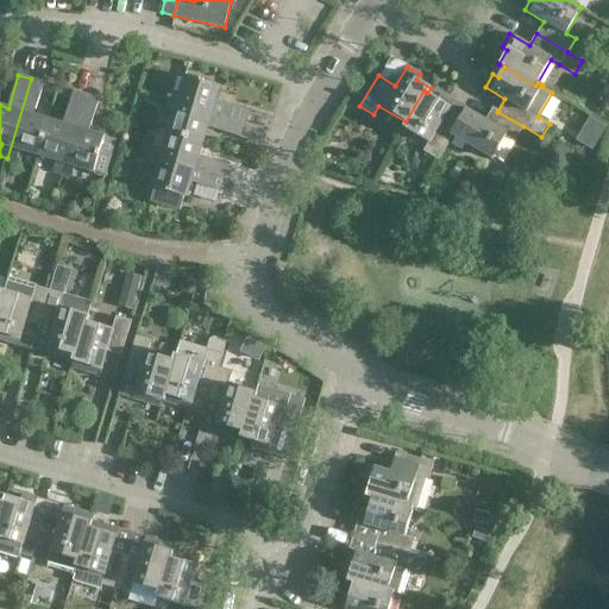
[(168,90),(165,100),(245,124),(249,111),(215,101),(220,86),(184,75),(180,94),(168,90)]
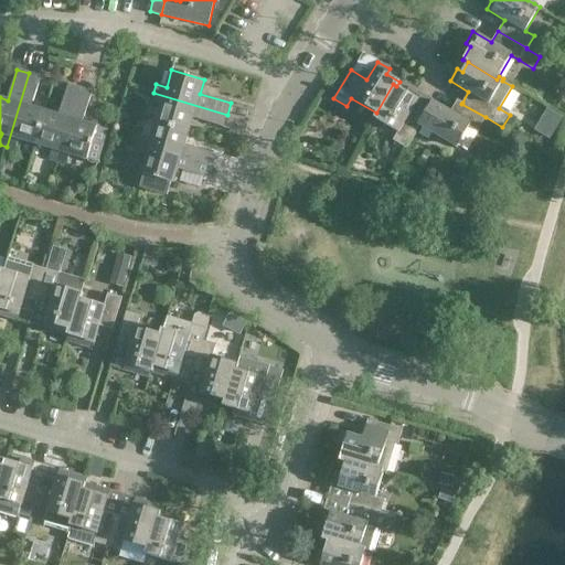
[(31,107),(41,76),(29,73),(7,147),(16,149),(19,139),(35,144),(45,112),(31,107)]
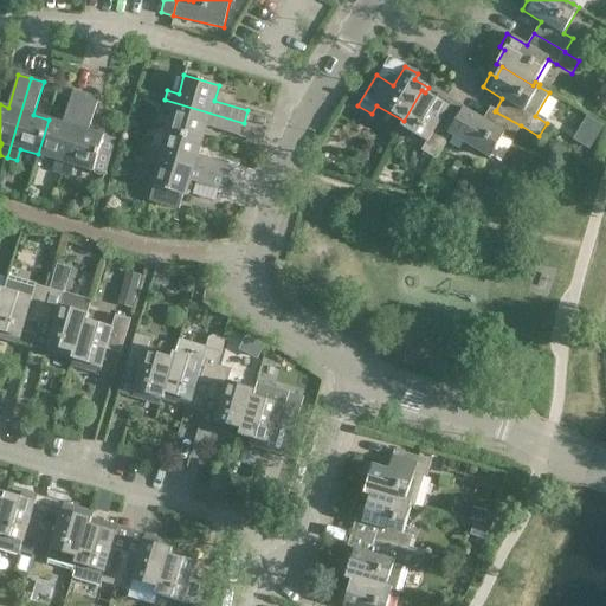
[(421,90),(404,121),(400,127),(426,141),(421,150),(434,159),(450,134),(453,128),(452,128),(440,121),(452,101),(439,94),(436,98),(425,92),(421,90)]
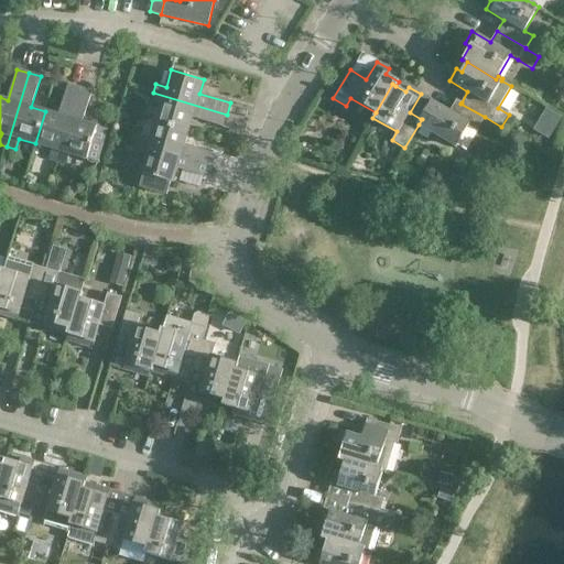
[(58,115),(45,111),(35,143),(52,149),(49,160),(57,162),(79,88),(67,85),(58,115)]
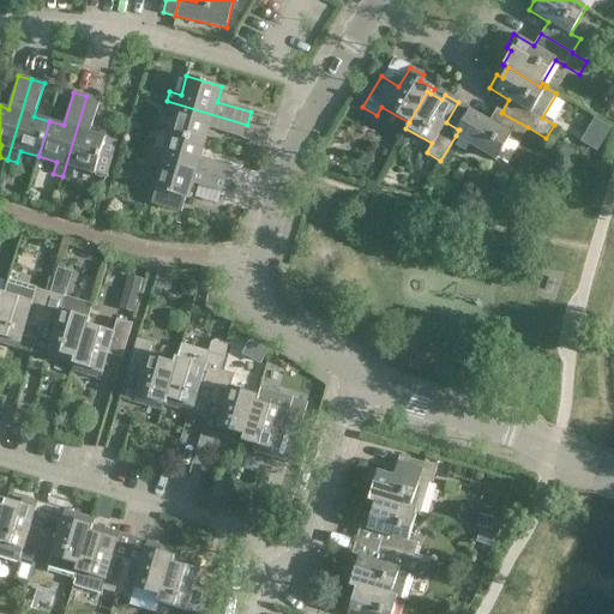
[(86,96),(62,176),(72,179),(76,168),(104,176),(115,140),(90,133),(100,100),(86,96)]
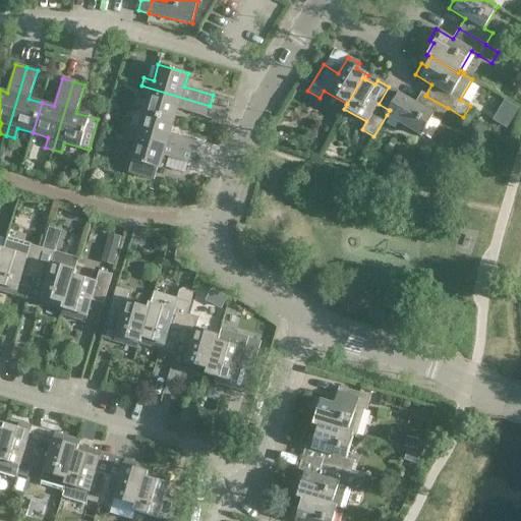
[(149,97),(143,112),(174,121),(178,109),(206,117),(210,106),(141,85),(138,94),(149,97)]
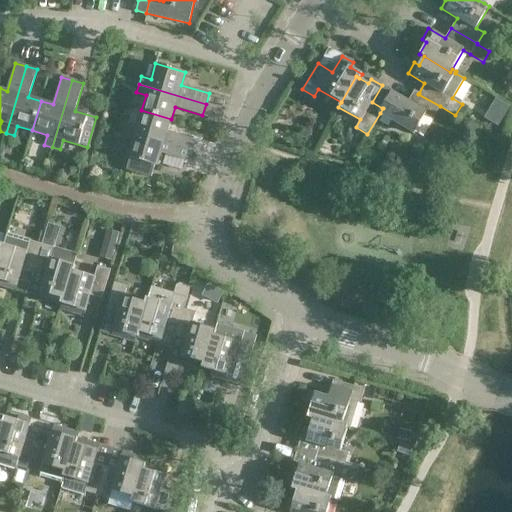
[(391,91),(382,108),(383,108),(380,113),(413,133),(426,112),(433,117),(440,106),(418,94),(419,93),(414,90),(408,101),(391,91)]
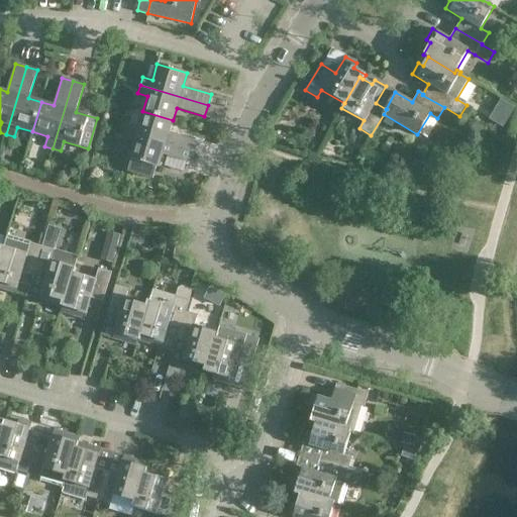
[(173,120),(142,111),(138,126),(128,124),(126,132),(194,152),(197,141),(169,133),(173,120)]
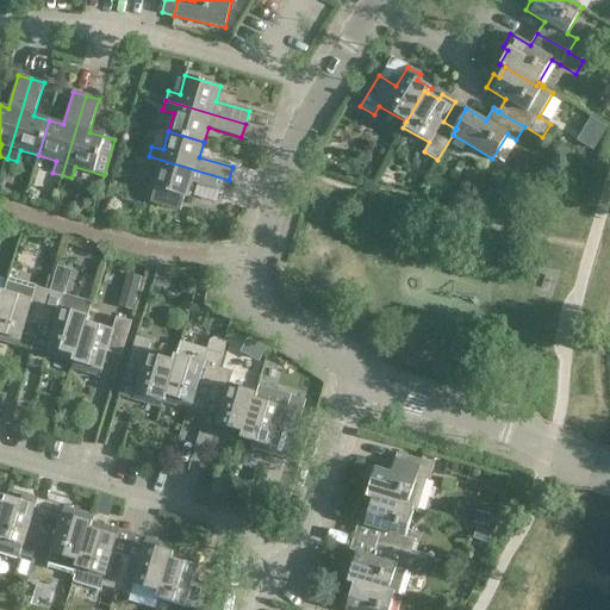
[(229,180),(149,156),(145,166),(157,169),(151,187),(155,188),(150,201),(180,211),(185,197),(187,198),(192,182),(224,193),(229,180)]
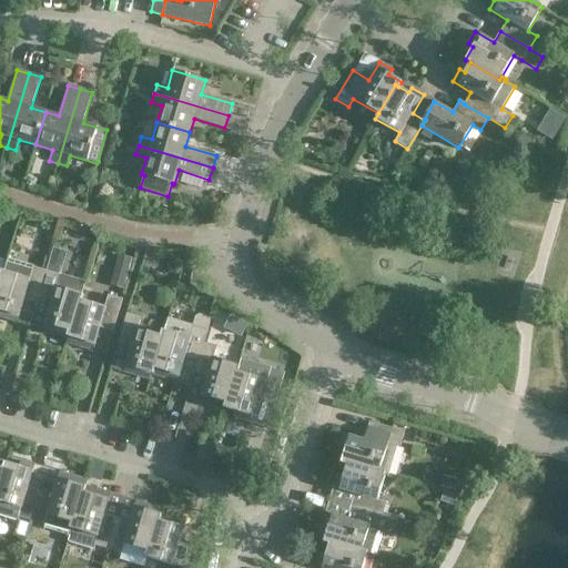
[(46,271),(37,303),(49,306),(42,330),(67,336),(78,300),(81,301),(83,295),(81,294),(85,281),(60,274),(67,252),(53,247),(50,259),(46,271)]
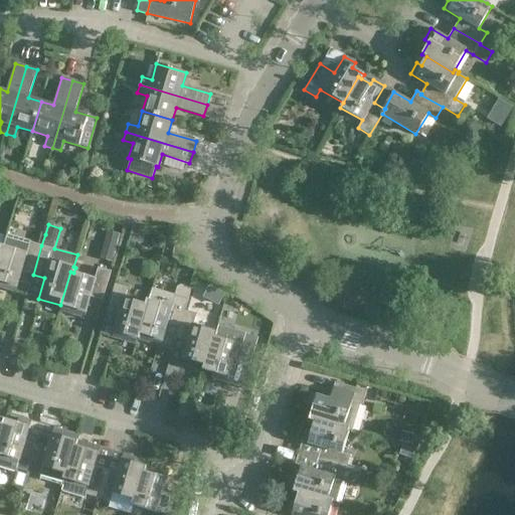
[(130,240),(136,242),(144,237),(146,231),(133,227),(130,240)]
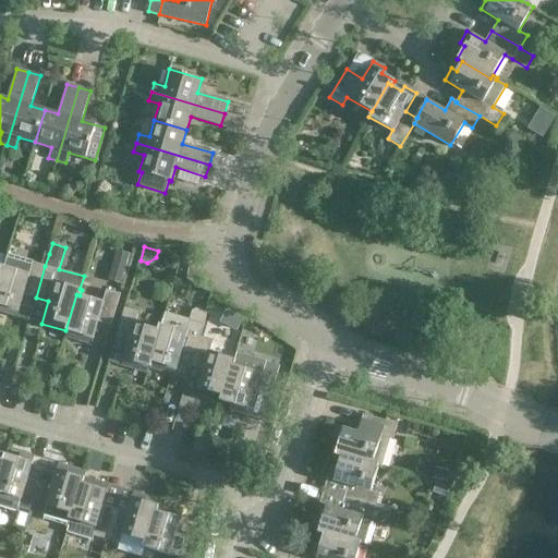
[(2,266),(0,271),(3,273),(0,286),(0,311),(17,316),(24,293),(36,298),(45,266),(33,263),(33,261),(8,254),(3,267),(2,266)]
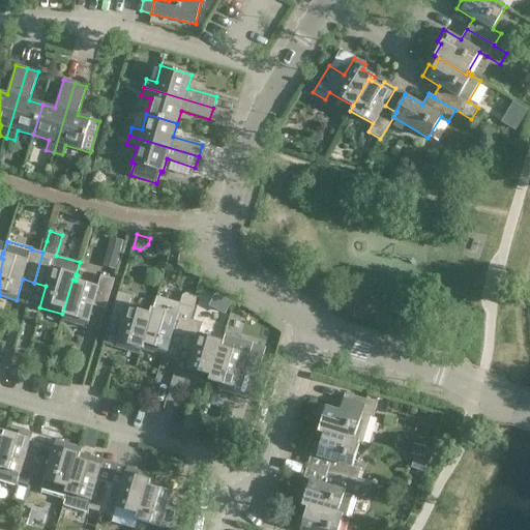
[(115,269),(119,258),(106,255),(102,266),(115,269)]
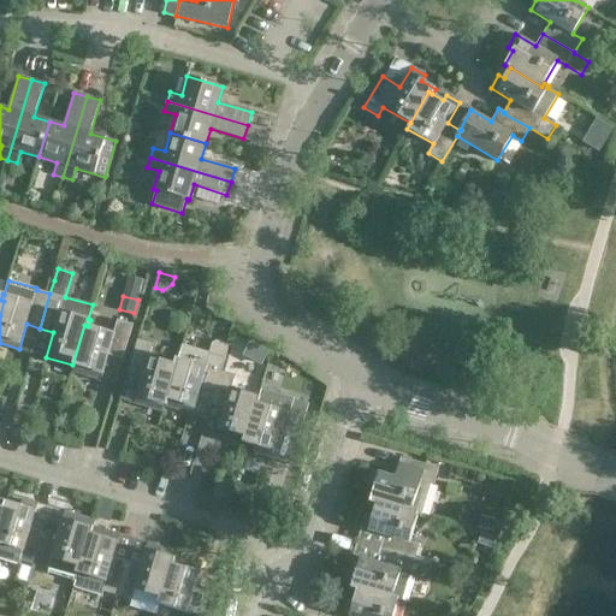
[(113,333),(88,326),(84,325),(72,365),(75,366),(72,372),(101,380),(108,355),(123,360),(132,325),(117,320),(113,333)]
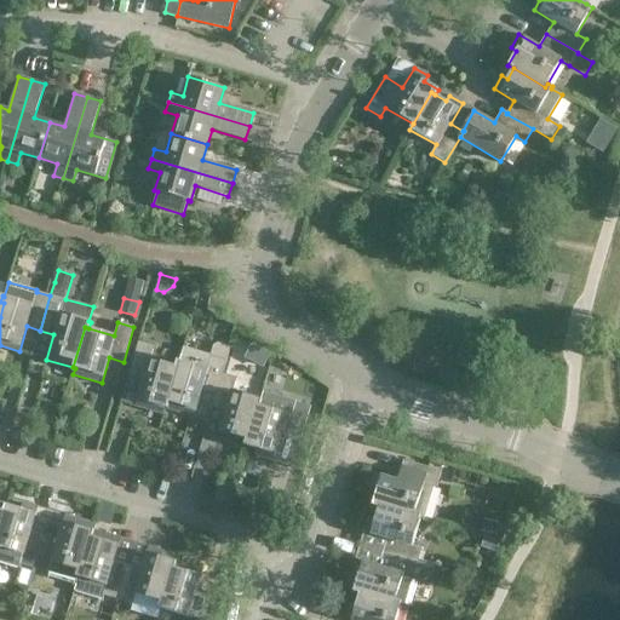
[(138,342),(128,377),(143,380),(136,406),(166,414),(167,408),(170,402),(179,368),(176,367),(150,359),(154,346),(138,342)]
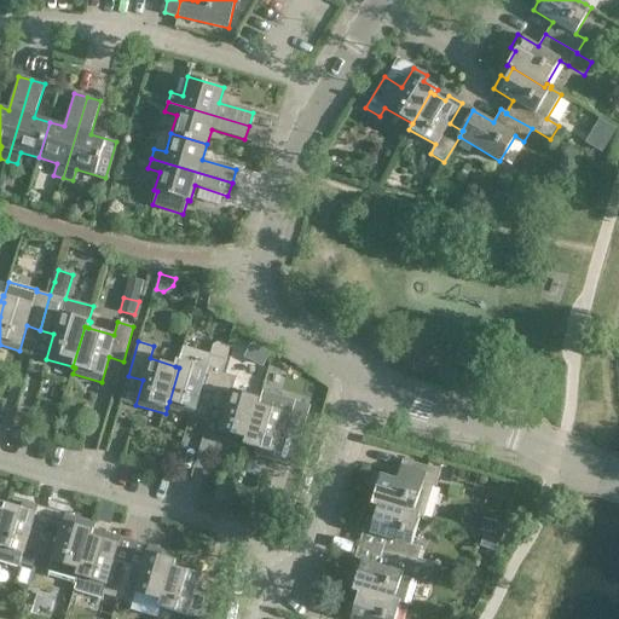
[(179,368),(169,401),(167,408),(194,416),(201,391),(214,394),(221,372),(221,374),(230,346),(218,342),(213,345),(210,354),(183,347),(179,360),(177,360),(175,366),(179,368)]
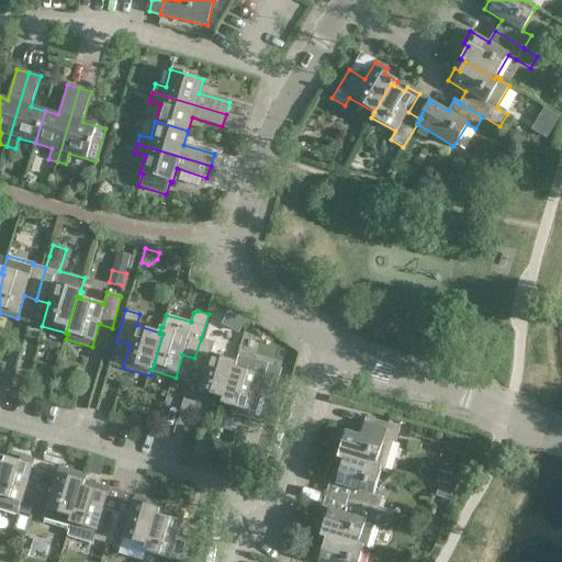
[(201,338),(194,358),(191,370),(204,374),(198,396),(213,402),(215,396),(223,398),(233,367),(236,368),(238,362),(211,355),(215,343),(201,339),(201,338)]
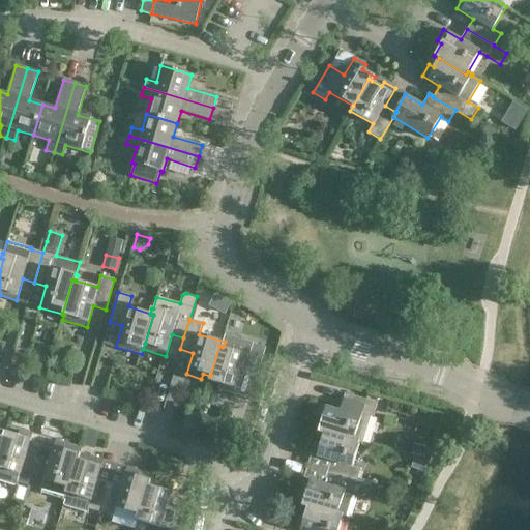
[(219,346),(210,376),(209,381),(221,384),(218,389),(233,393),(240,373),(257,377),(266,348),(253,344),(249,355),(223,347),(219,346)]
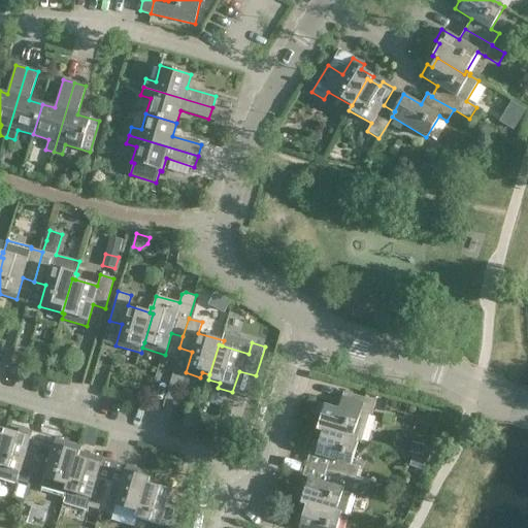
[(343,392),(338,408),(320,403),(316,416),(321,418),(317,431),(322,432),(357,442),(358,441),(361,441),(369,415),(371,415),(375,401),(343,392)]
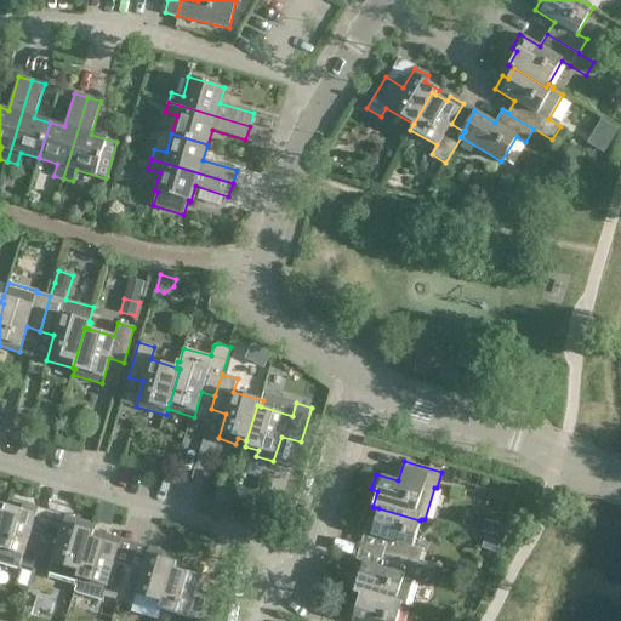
[(0,563),(20,569),(21,565),(34,570),(45,535),(32,530),(38,508),(23,503),(21,510),(5,505),(0,523),(0,563)]
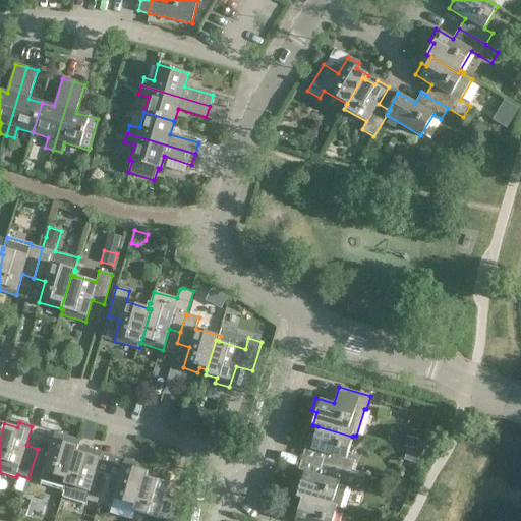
[(309,435),(306,447),(325,453),(322,464),(351,473),(354,461),(346,458),(352,437),(317,426),(315,437),(309,435)]
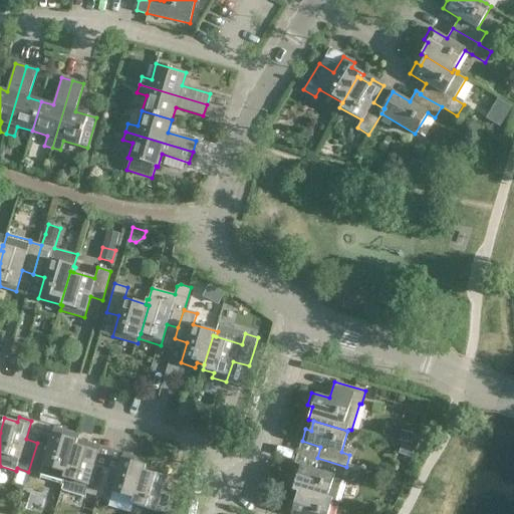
[(37,443),(28,472),(41,475),(39,478),(61,485),(64,473),(67,474),(78,440),(79,435),(54,428),(48,446),(37,443)]
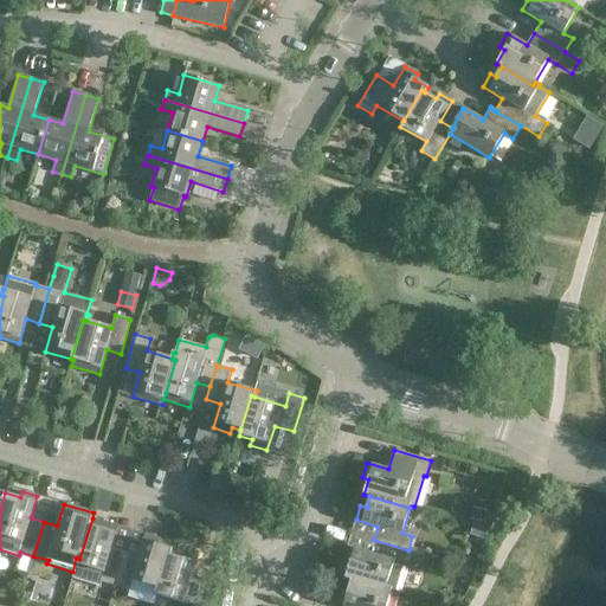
[(472,507),(469,520),(485,523),(489,510),(472,507)]
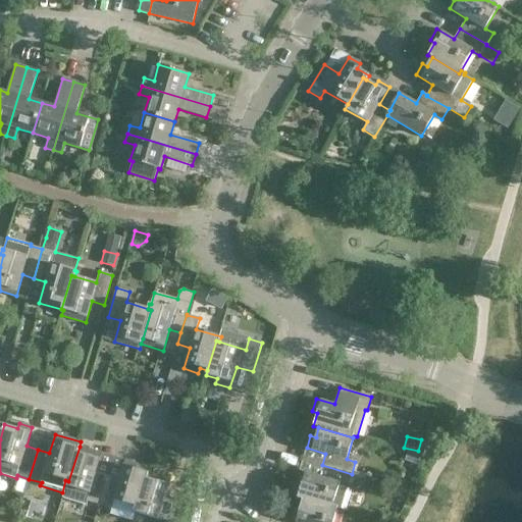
[(65,480),(62,492),(63,492),(62,498),(87,505),(88,502),(99,505),(107,475),(96,472),(101,454),(89,450),(80,447),(68,481),(65,480)]
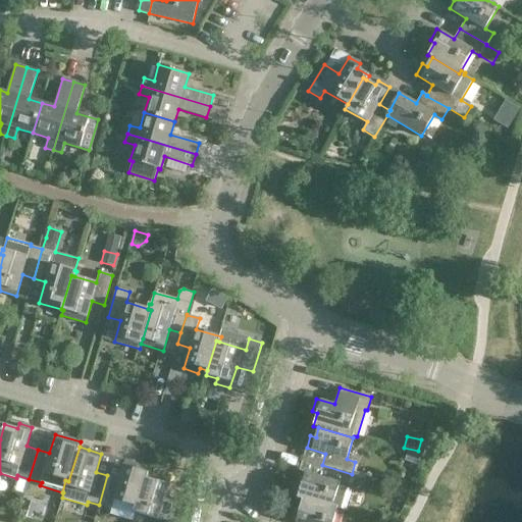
[(408,452),(405,462),(418,466),(421,456),(408,452)]
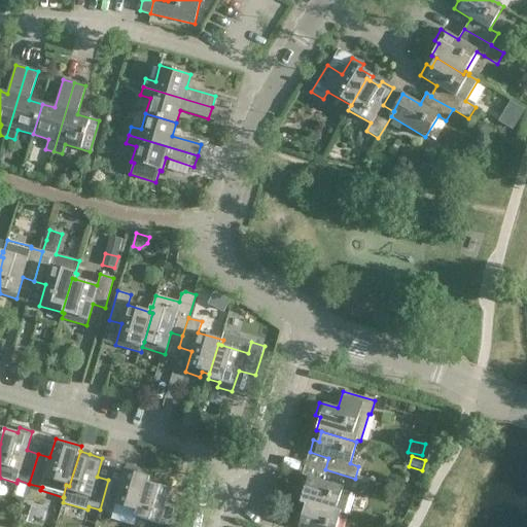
[(120,484),(108,480),(100,510),(112,514),(115,504),(136,512),(140,513),(150,478),(137,473),(138,468),(126,464),(120,484)]
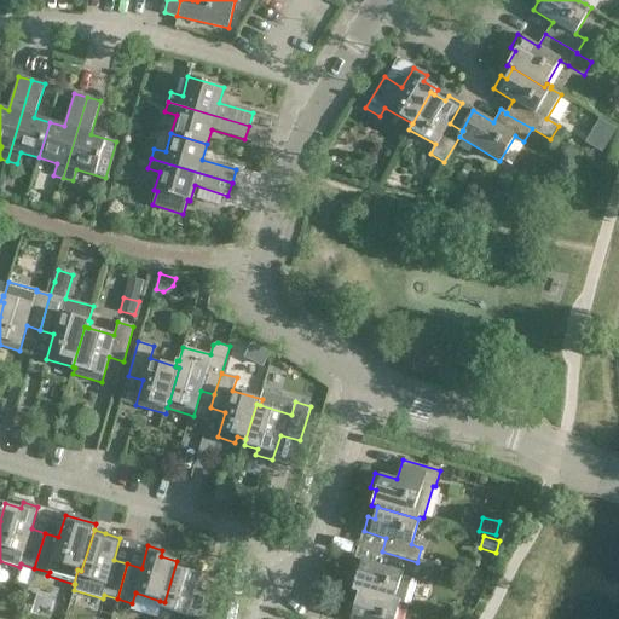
[(356,559),(351,573),(346,589),(359,593),(399,605),(409,608),(416,580),(412,579),(412,577),(417,562),(382,551),(379,566),(356,559)]
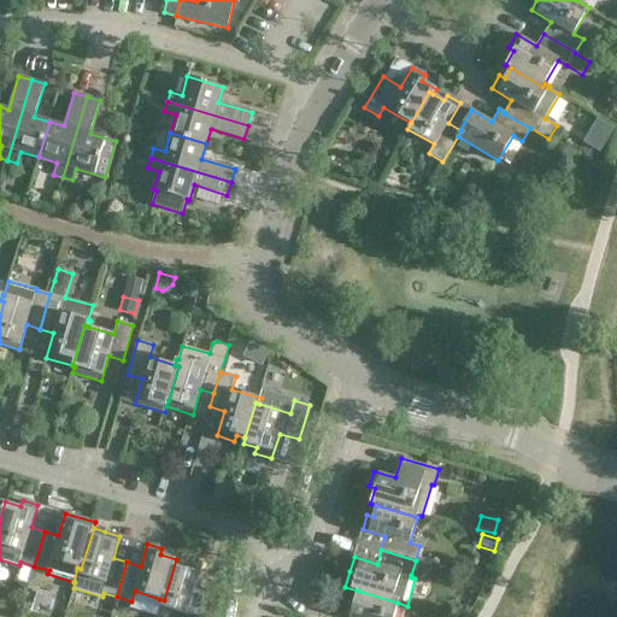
[(164,600),(159,599),(158,605),(193,615),(192,616),(209,616),(216,595),(195,589),(203,566),(187,563),(176,559),(164,600)]
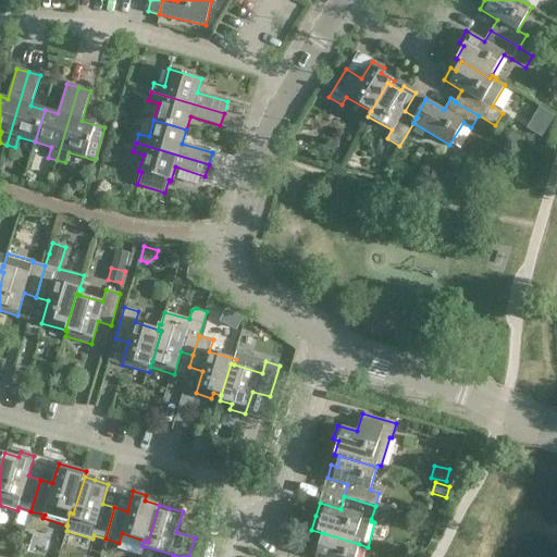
[(431,536),(434,524),(421,520),(417,532),(431,536)]
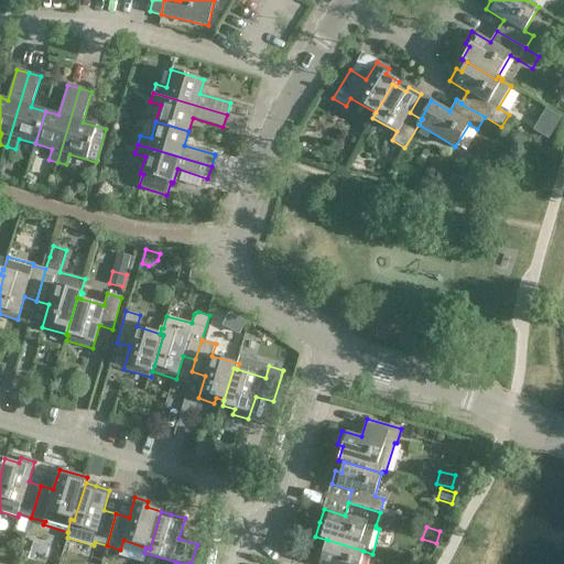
[(359,563),(364,551),(327,540),(324,551),(318,549),(314,563),(318,563),(359,563)]
